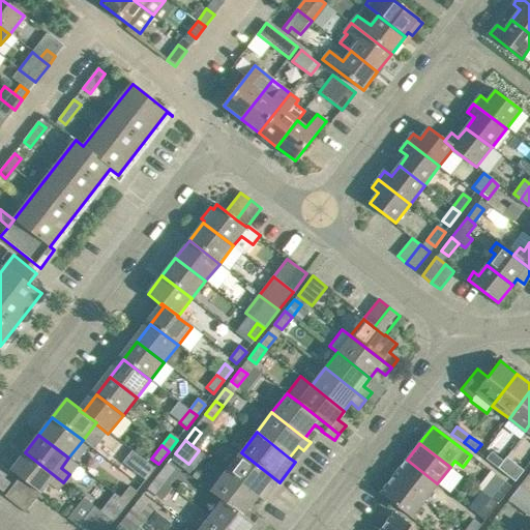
[(130,451),(123,463),(139,473),(146,463),(130,451)]
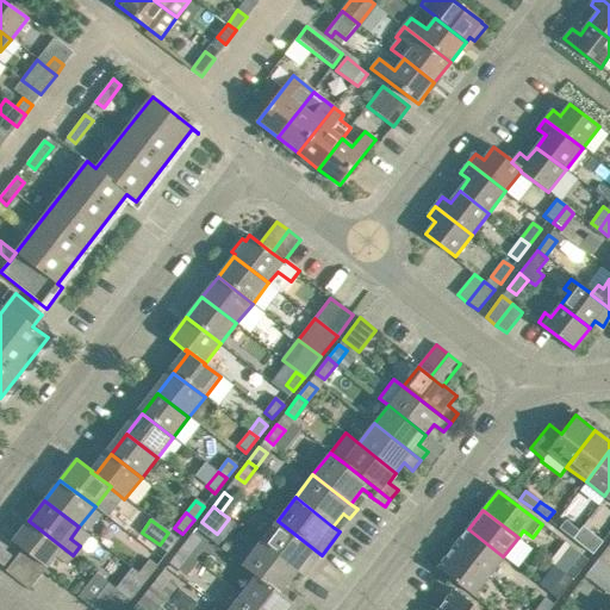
[(578,530),(565,520),(559,528),(572,539),(578,530)]
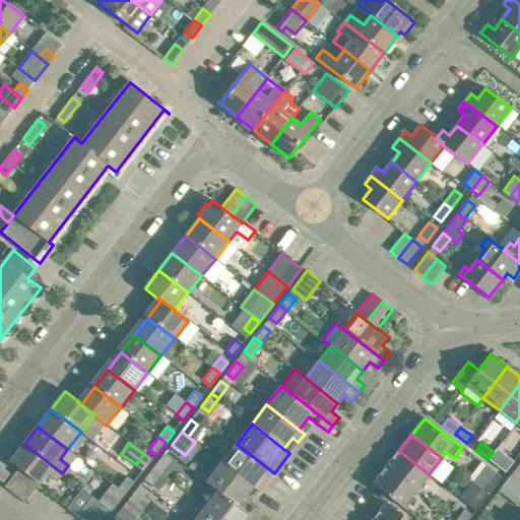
[(62,473),(24,444),(10,462),(19,468),(29,476),(40,484),(48,474),(56,480),(62,473)]
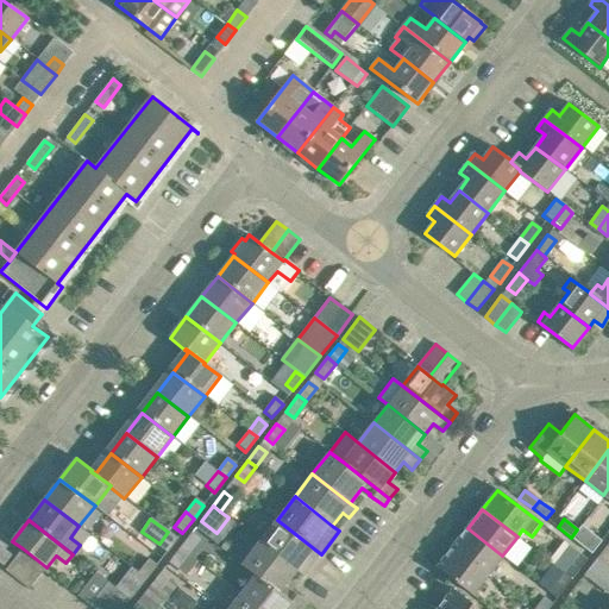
[(321,554),(277,520),(259,542),(296,571),(307,558),(314,563),(321,554)]
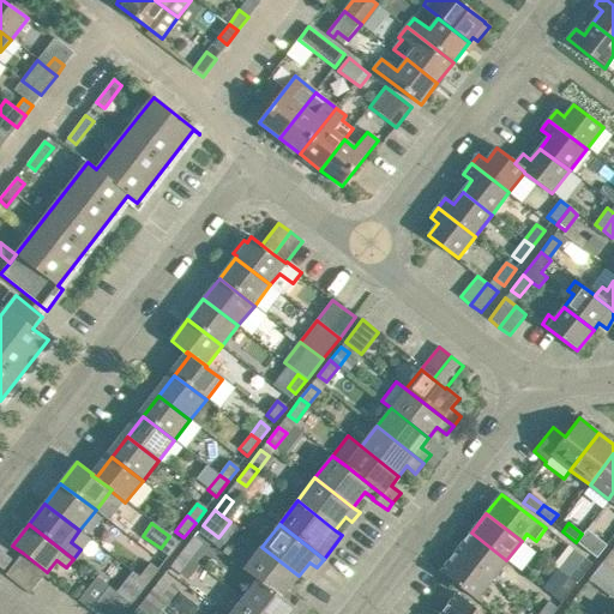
[(588,530),(584,535),(582,534),(576,542),(596,558),(606,546),(588,530)]
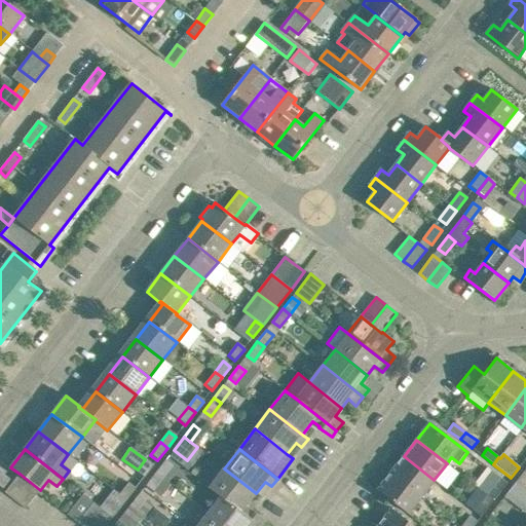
[(434,480),(404,456),(391,473),(421,496),(434,480)]
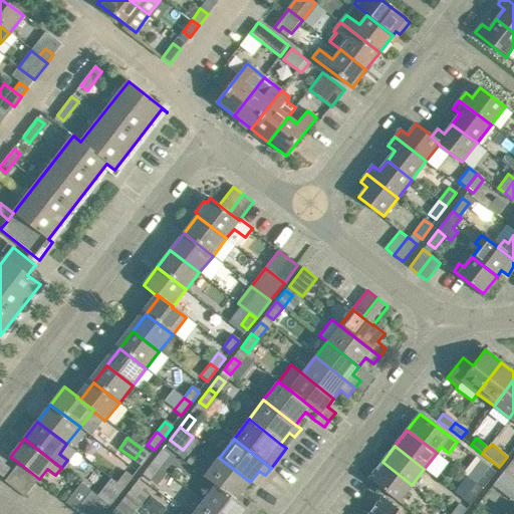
[(150,455),(143,450),(134,462),(141,467),(150,455)]
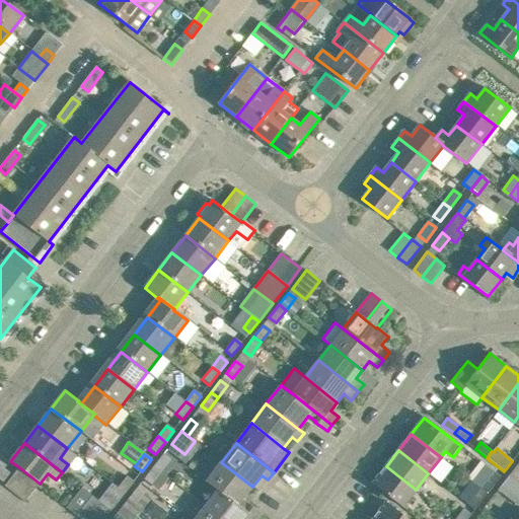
[(160,471),(169,459),(163,454),(153,466),(160,471)]
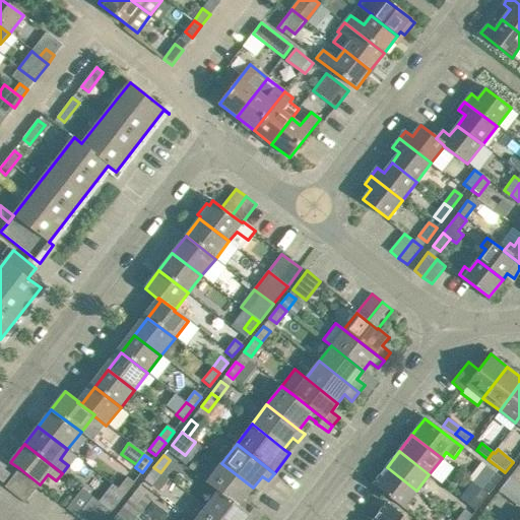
[(243,501),(253,488),(221,463),(206,482),(217,492),(217,490),(256,519),(259,519),(263,515),(251,506),(250,506),(243,501)]
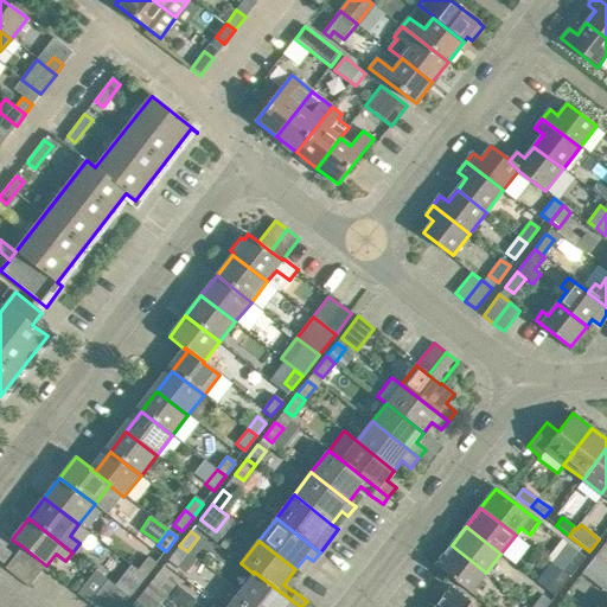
[(606,544),(605,543),(595,556),(606,566),(606,544)]
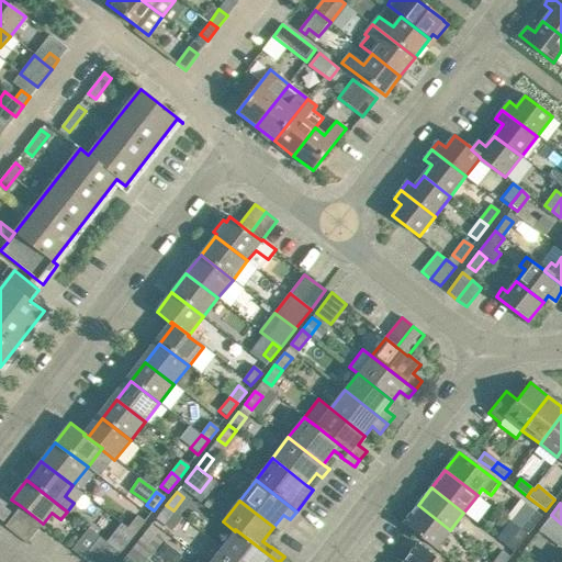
[(0,519),(3,521),(11,513),(1,505),(0,505),(0,519)]
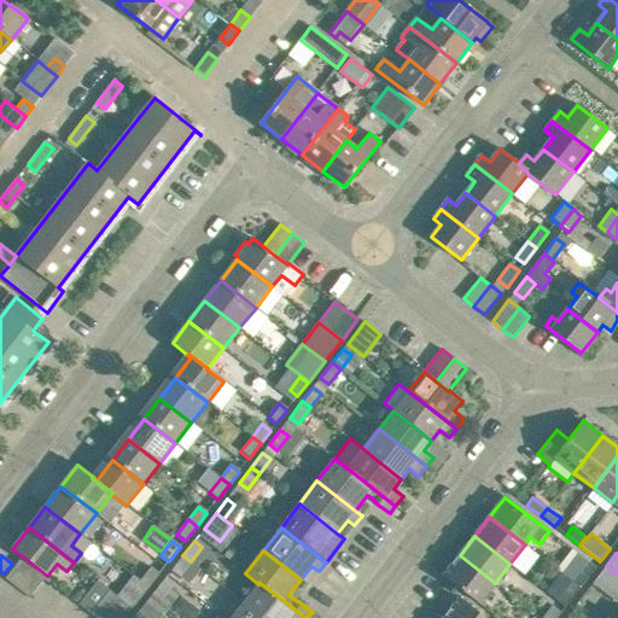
[(179,577),(191,561),(182,555),(170,571),(179,577)]
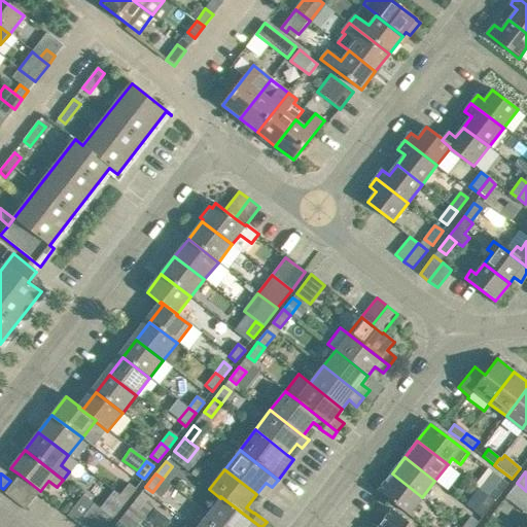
[(422,497),(392,473),(378,491),(409,515),(422,497)]
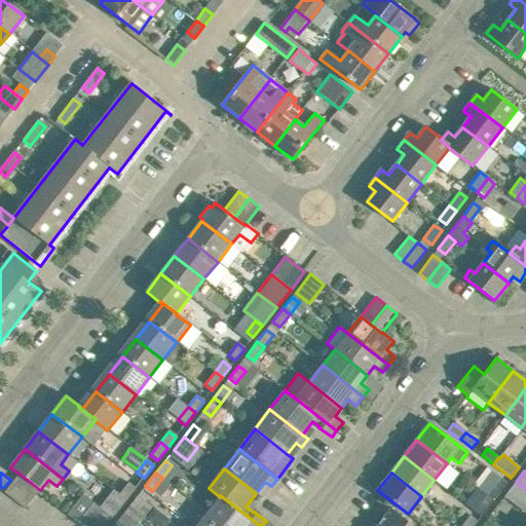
[(15,500),(30,482),(20,474),(5,493),(15,500)]
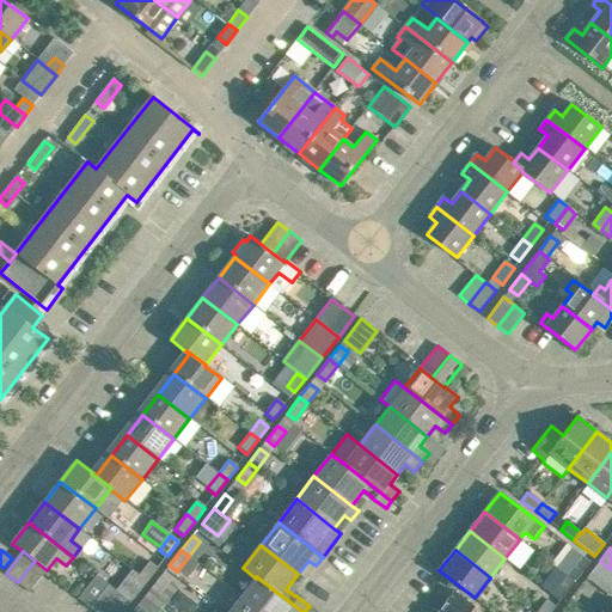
[(581,555),(576,561),(567,574),(575,581),(591,562),(581,555)]
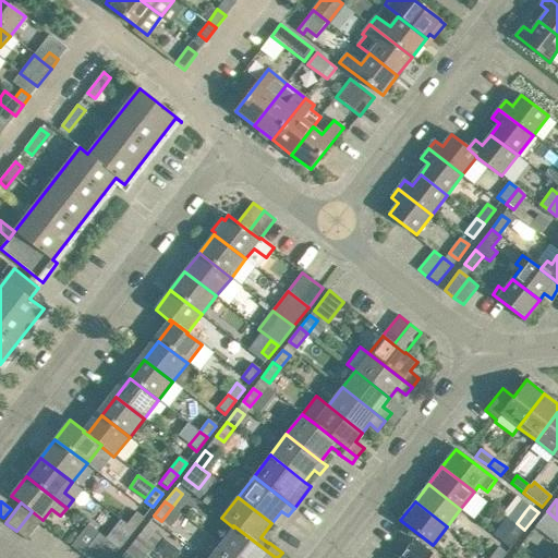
[(27,540),(40,523),(41,520),(43,521),(43,520),(32,511),(16,531),(27,540)]
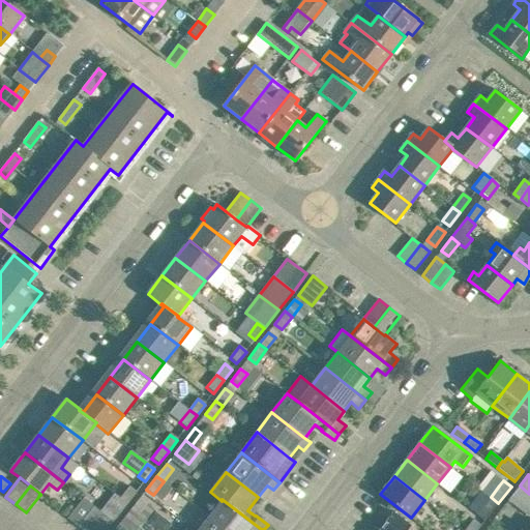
[(529,494),(520,486),(508,500),(528,517),(529,518),(529,494)]
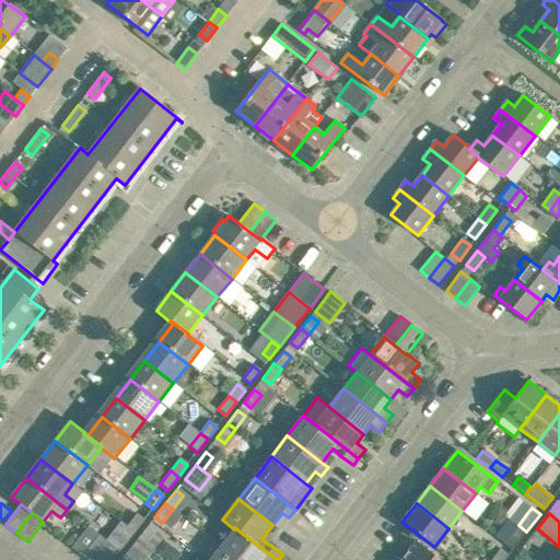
[(135,533),(144,521),(136,514),(127,526),(135,533)]
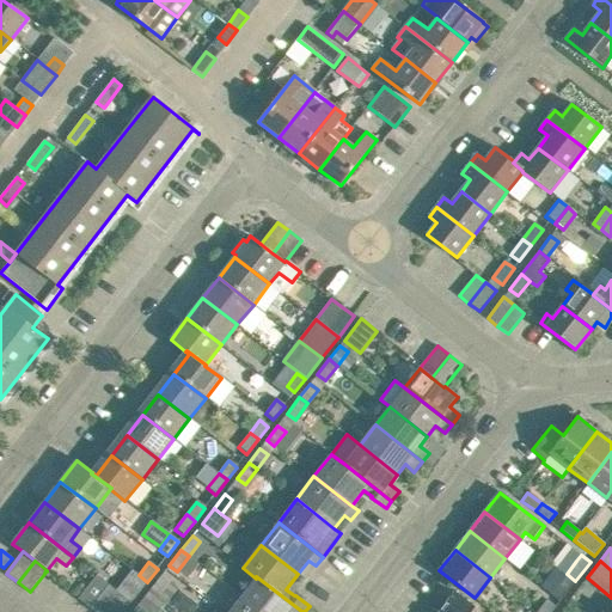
[(132,603),(147,582),(139,575),(133,570),(117,592),(132,603)]
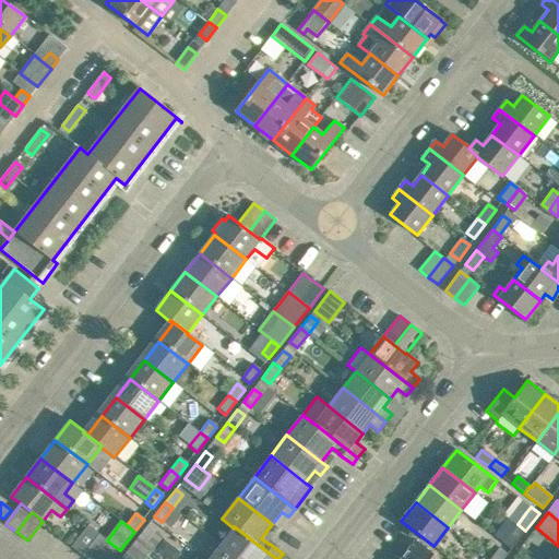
[(145,543),(155,531),(147,524),(138,537),(145,543)]
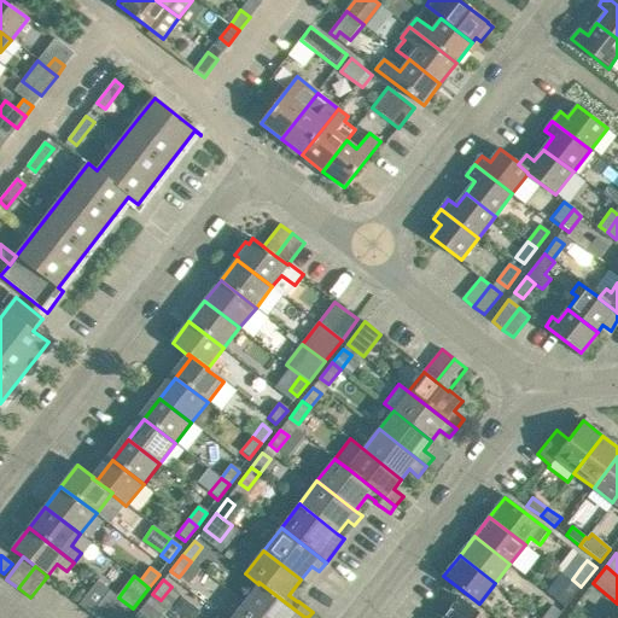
[(566,606),(581,587),(572,579),(557,600),(566,606)]
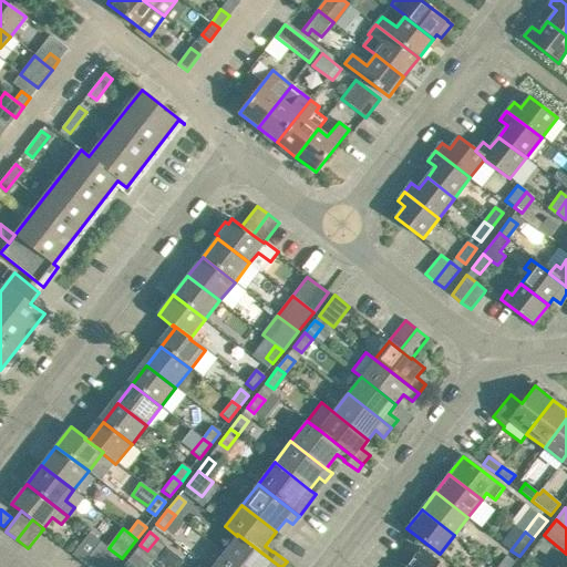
[(279,566),(237,534),(237,536),(224,553),(241,566),(279,566)]
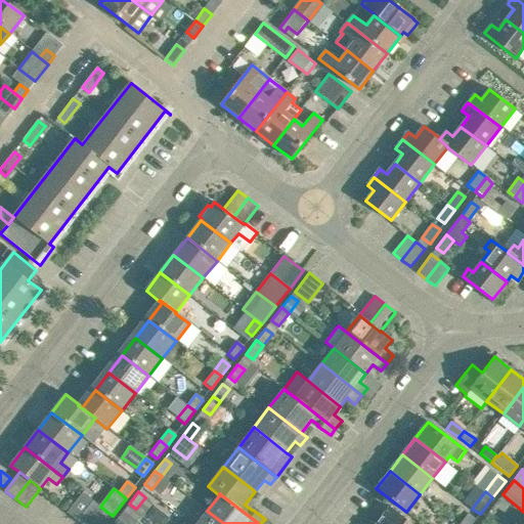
[(105,523),(113,516),(100,507),(93,500),(78,521),(81,523),(105,523)]
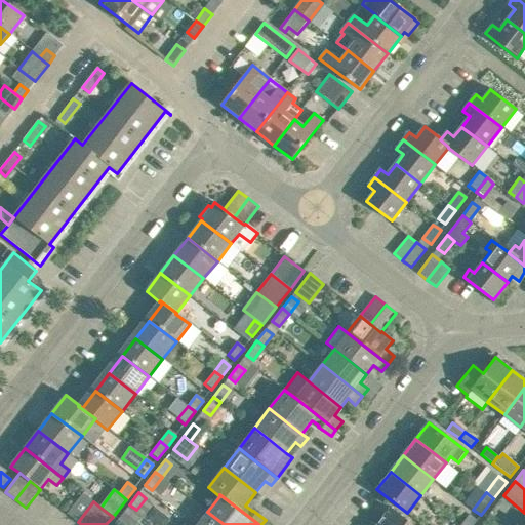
[(135,524),(144,515),(136,510),(129,505),(119,518),(128,524),(135,524)]
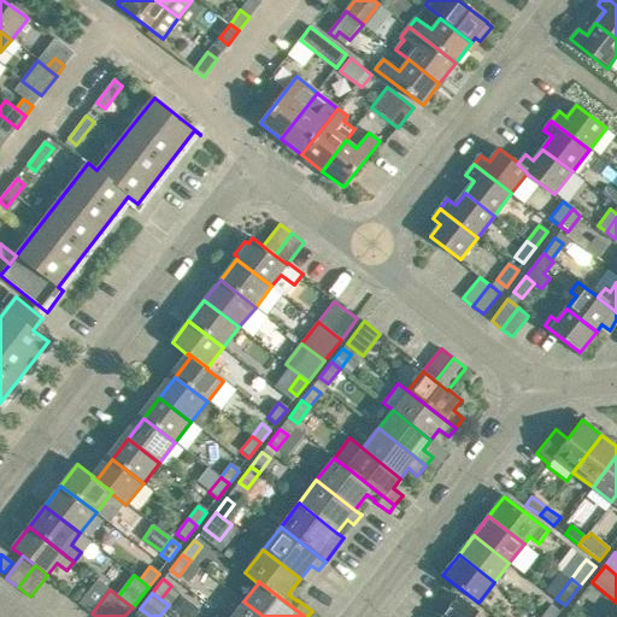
[(483,616),(477,612),(459,597),(444,616),(483,616)]
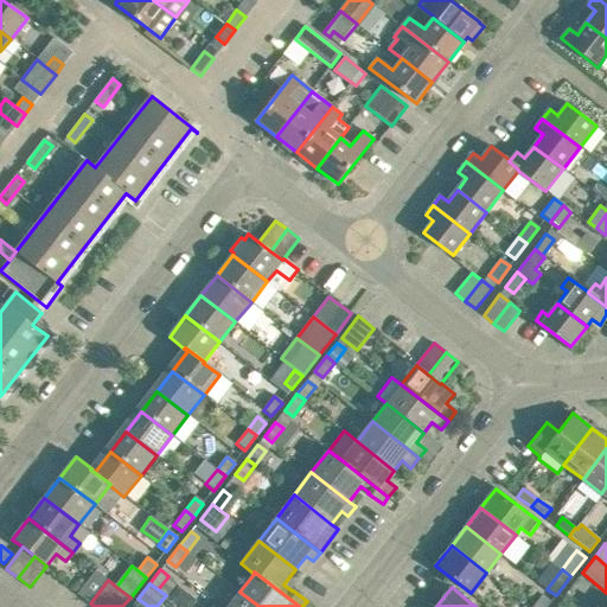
[(259,606),(240,592),(228,606),(259,606)]
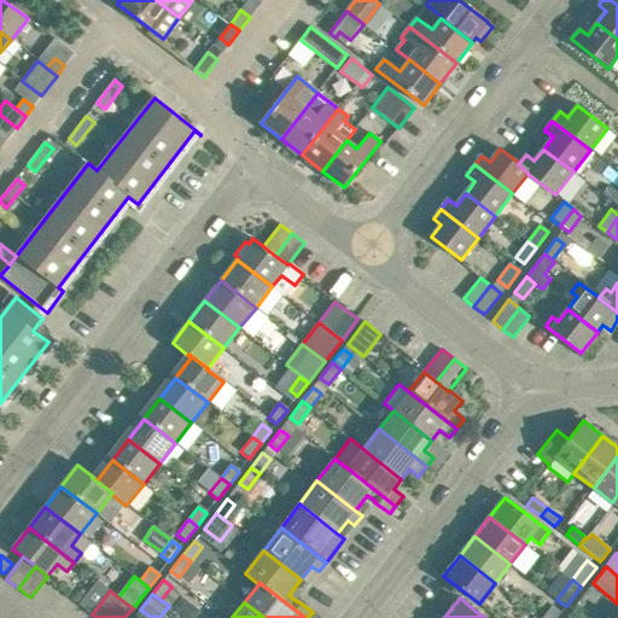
[(555,617),(561,612),(552,605),(541,617),(555,617)]
